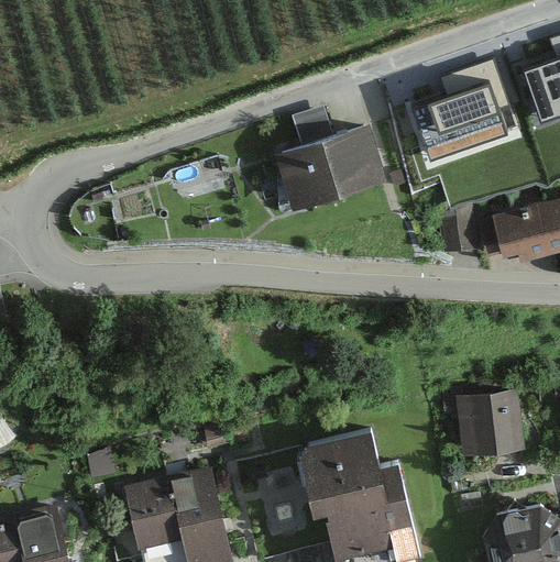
[(559,114),(559,62),(524,75),(540,122),(559,114)]
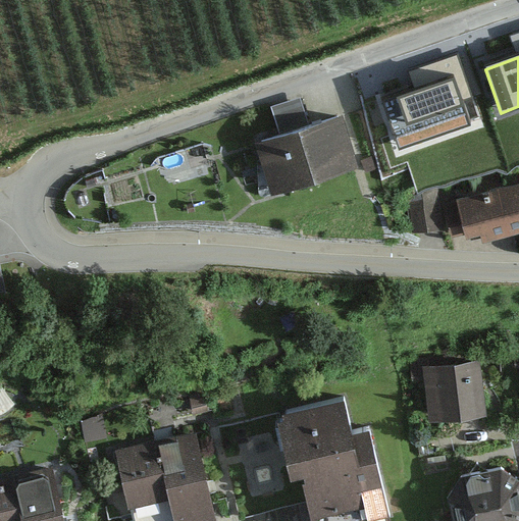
[(464,125),(450,81),(381,103),(397,148),(464,125)]
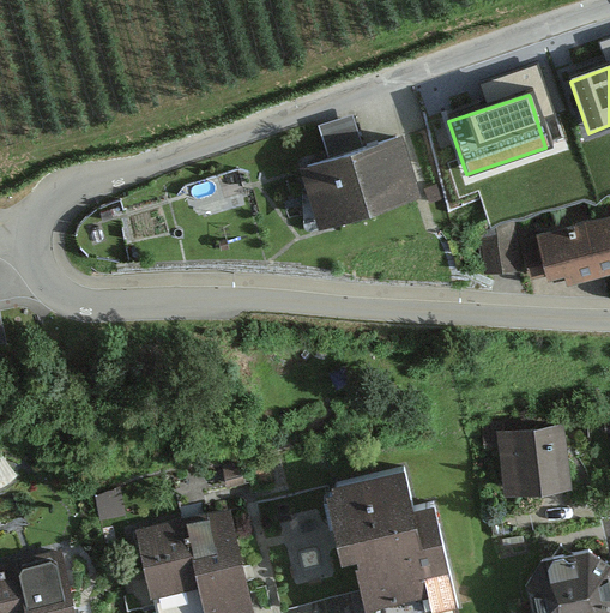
[(396,139),(299,169),(316,226),(412,196),(396,139)]
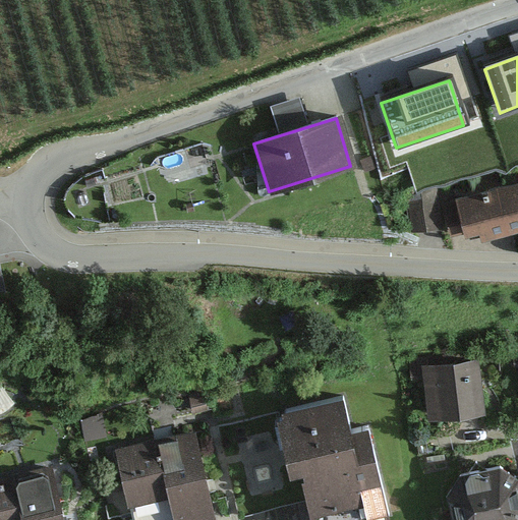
[(517,184),(455,201),(463,233),(480,228),(482,237),(517,227),(517,184)]
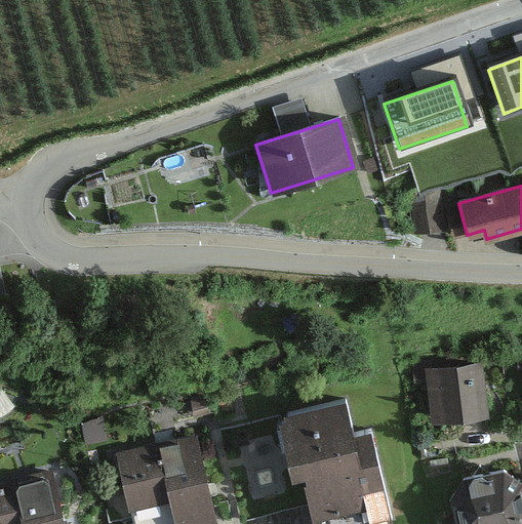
[(445,198),(412,199),(413,229),(446,229),(445,198)]
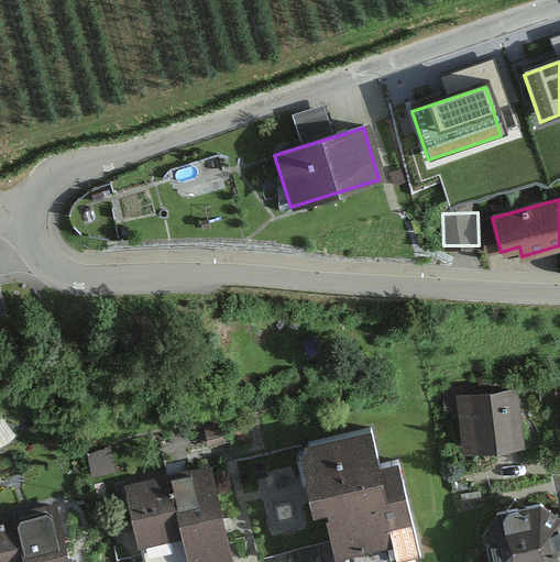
[(517,388),(456,395),(461,451),(523,444),(517,388)]
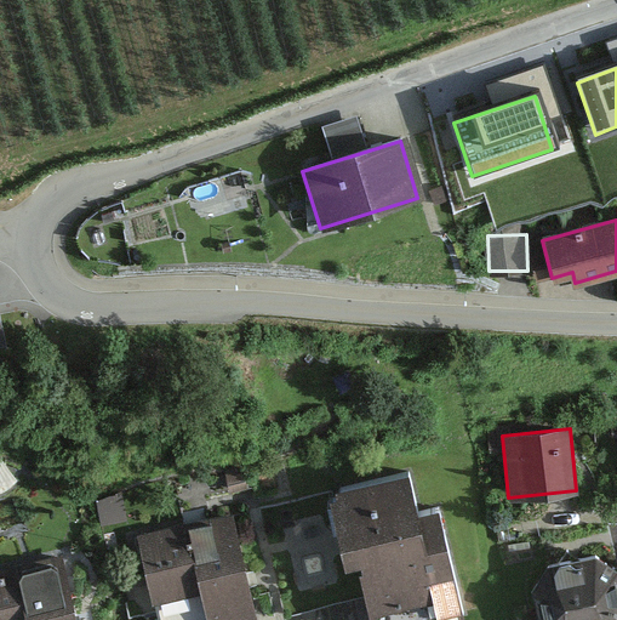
[(407,475),(326,493),(341,559),(363,555),(376,619),(453,619),(461,618),(438,507),(416,512),(407,475)]
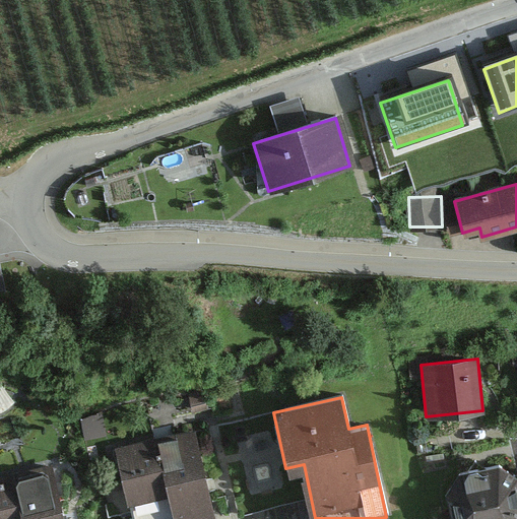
[(211,518),(190,434),(117,452),(134,518),(211,518)]
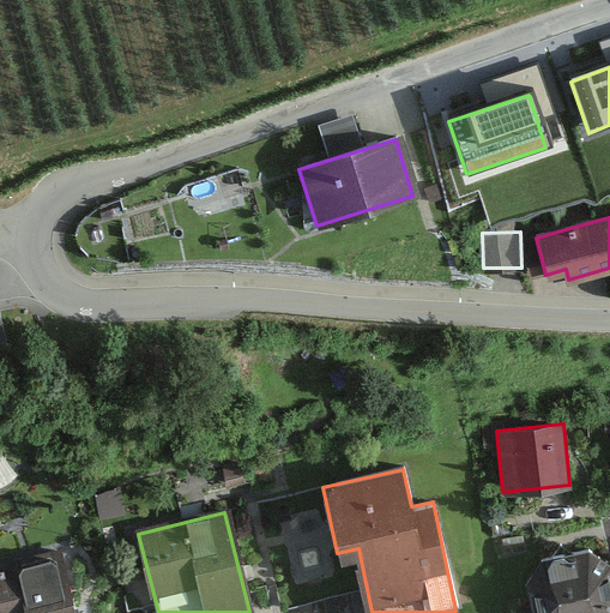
[(609,612),(609,560),(607,562),(585,550),(544,556),(523,575),(529,612),(609,612)]
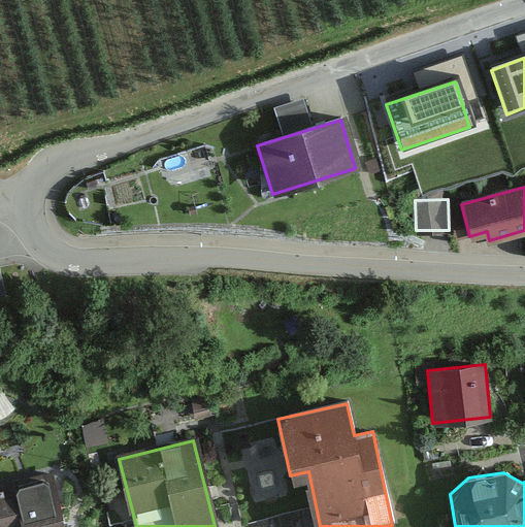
[(64,526),(52,475),(0,487),(0,526),(64,526)]
